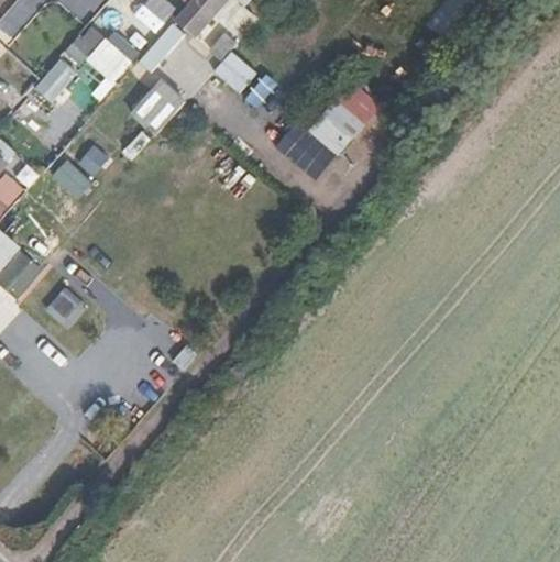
[(11,0),(0,14),(0,42),(4,45),(32,10),(19,0),(11,0)]
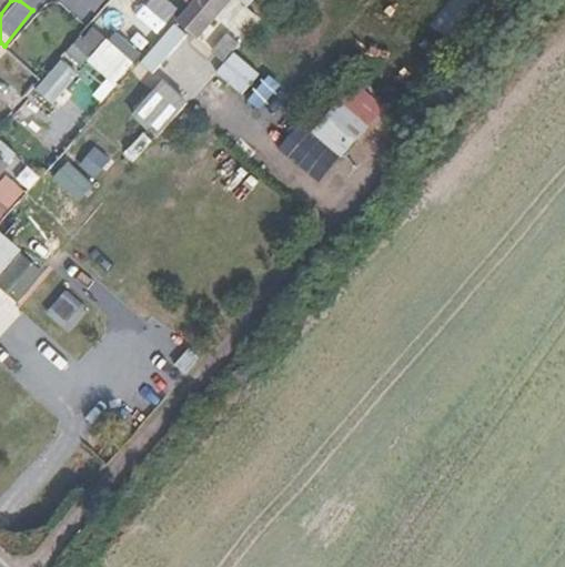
[(72,0),(90,14),(102,0),(72,0)]
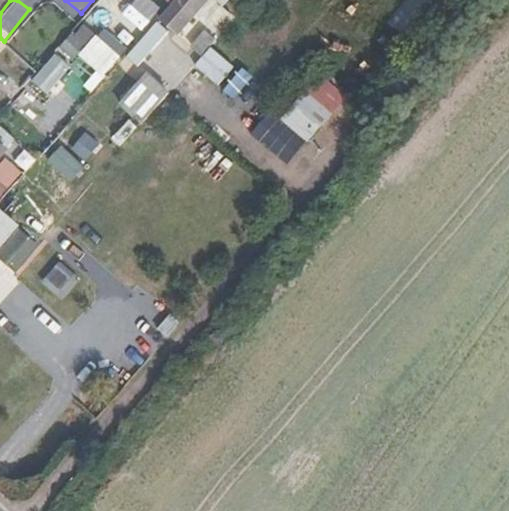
[(152,0),(145,9),(201,53),(233,13),(223,6),(227,0),(152,0)]
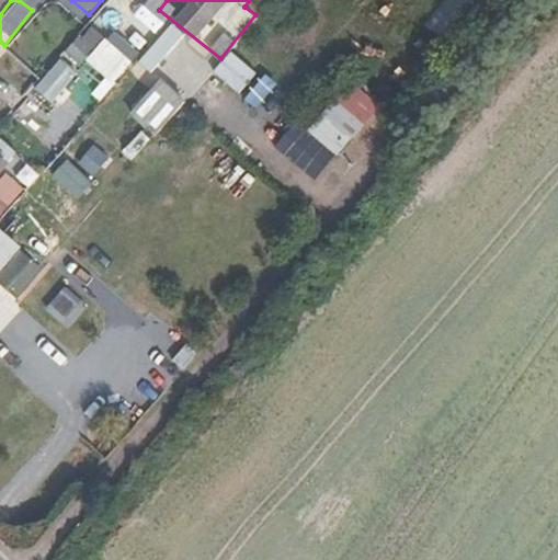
[(442,0),(425,19),(455,44),(493,0),(442,0)]
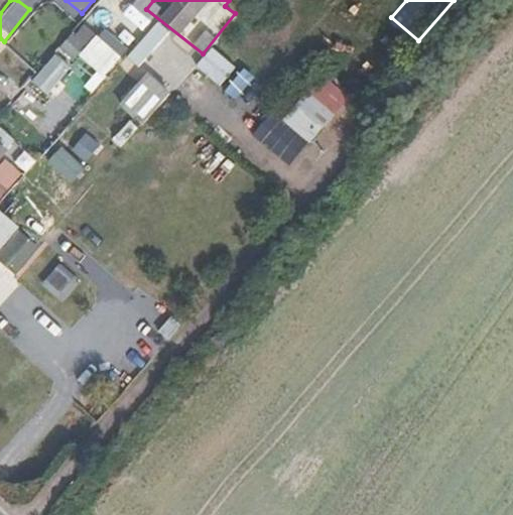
[(128,56),(142,69),(172,32),(158,20),(128,56)]
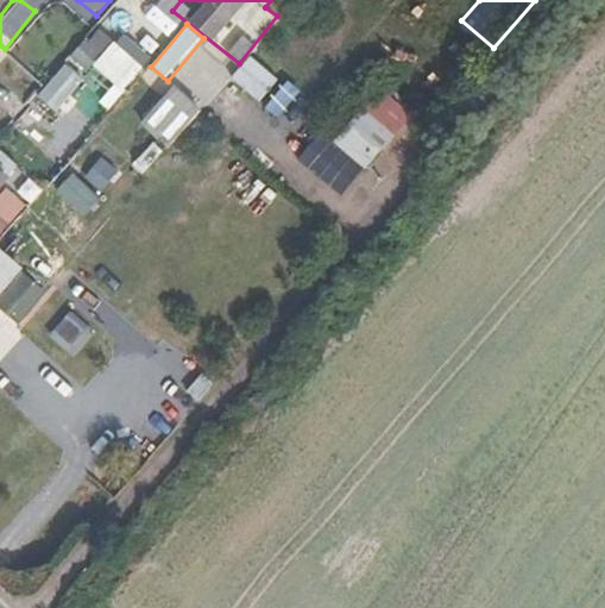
[(94,27),(70,56),(84,68),(108,39),(94,27)]
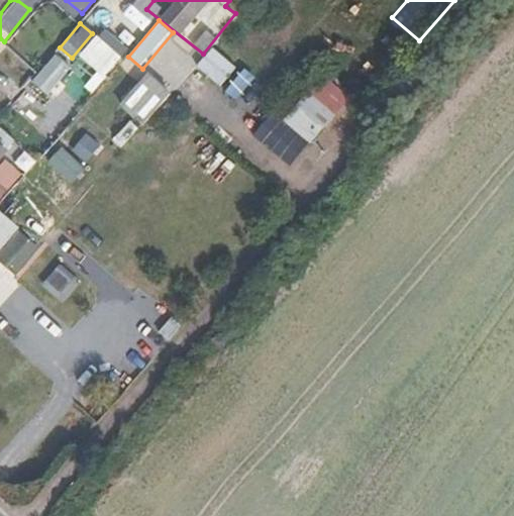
[(97,36),(72,62),(94,83),(118,57),(97,36)]
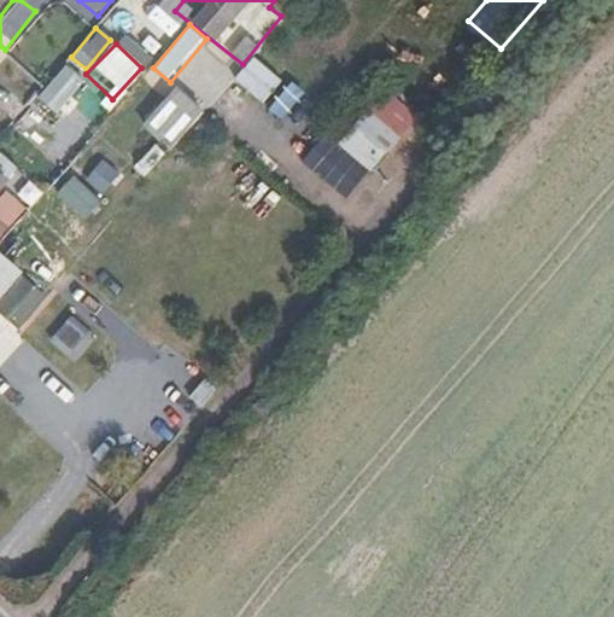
[(261,104),(282,80),(255,56),(233,79),(261,104)]
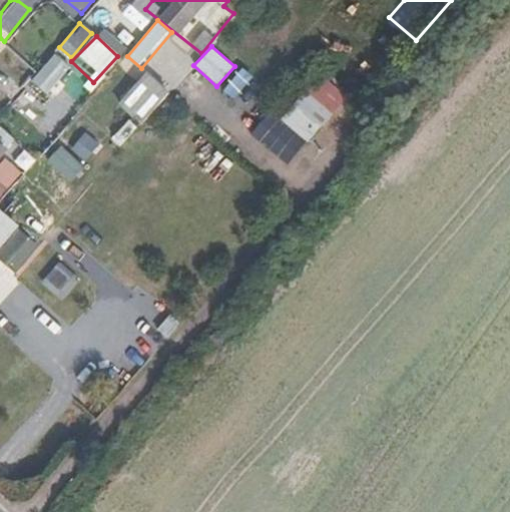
[(54,52),(30,80),(47,94),(71,66),(54,52)]
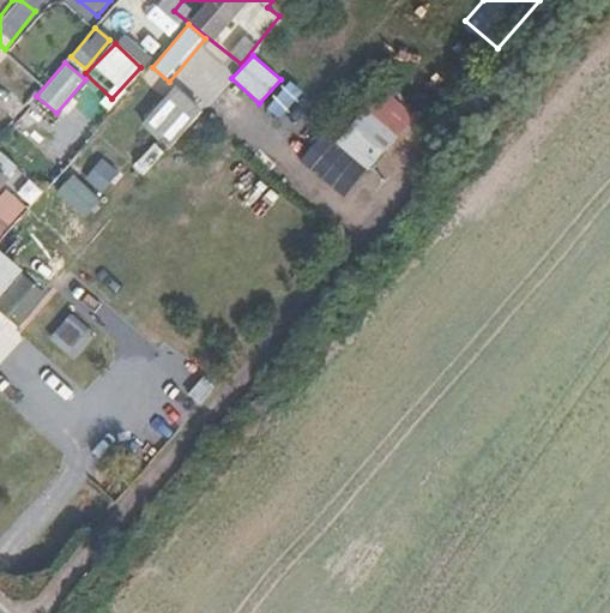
[(176,84),(142,121),(168,148),(204,110),(176,84)]
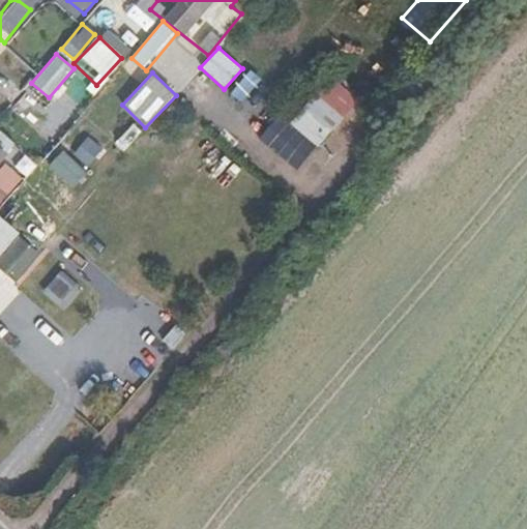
[(317,148),(359,101),(332,78),(290,124),(317,148)]
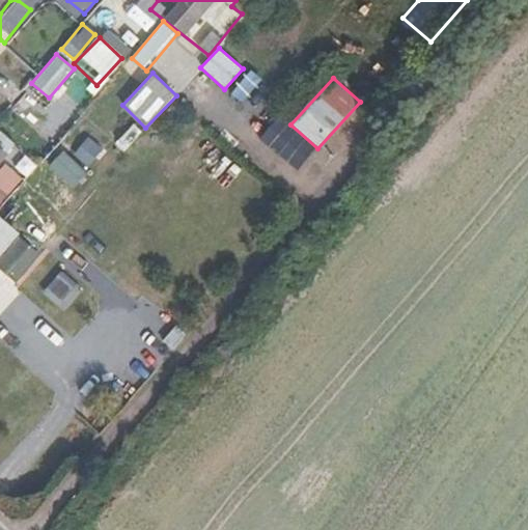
[(250,112),(259,101),(238,82),(227,94),(250,112)]
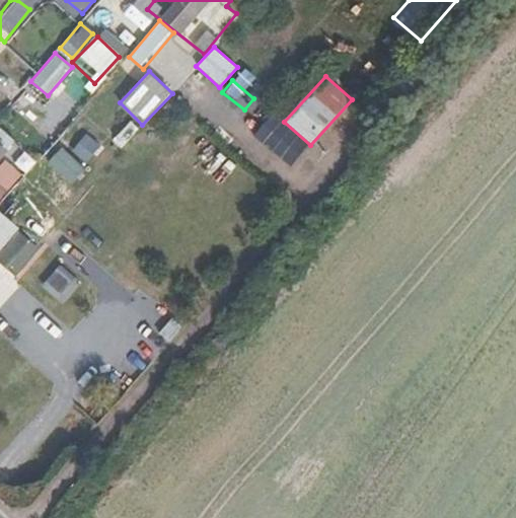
[(44,94),(37,107),(45,113),(25,144),(41,153),(68,108),(44,94)]
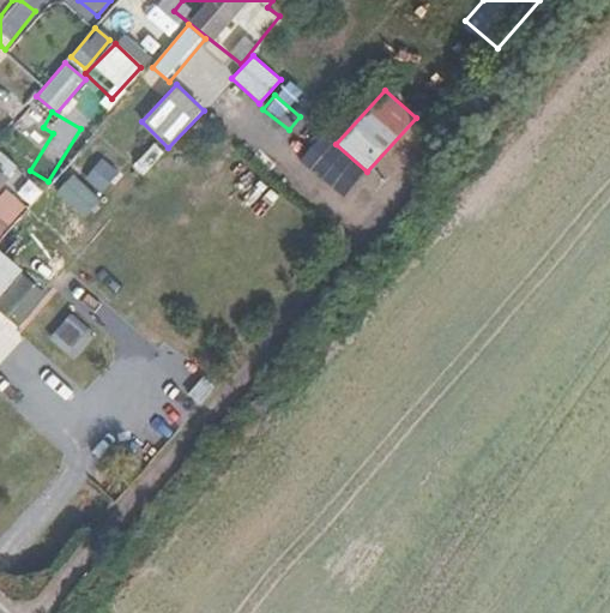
[(291,144),(266,173),(308,210),(333,181),(291,144)]
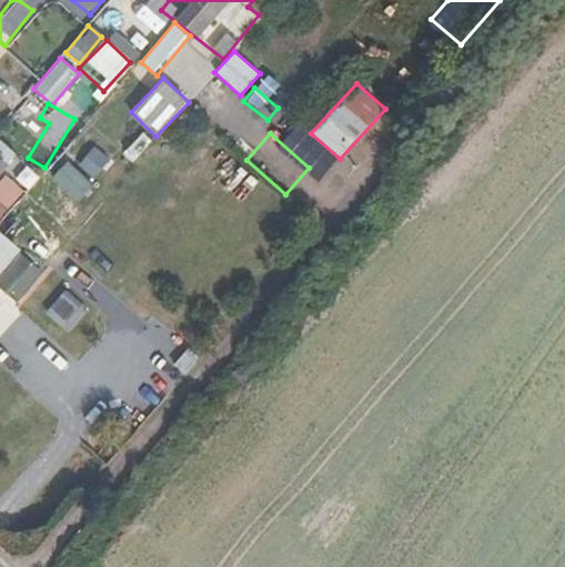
[(92,144),(78,164),(96,178),(110,157),(92,144)]
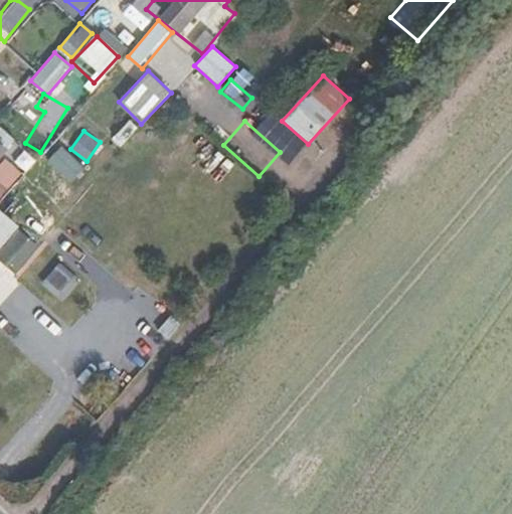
[(4,157),(0,162),(0,198),(22,170),(4,157)]
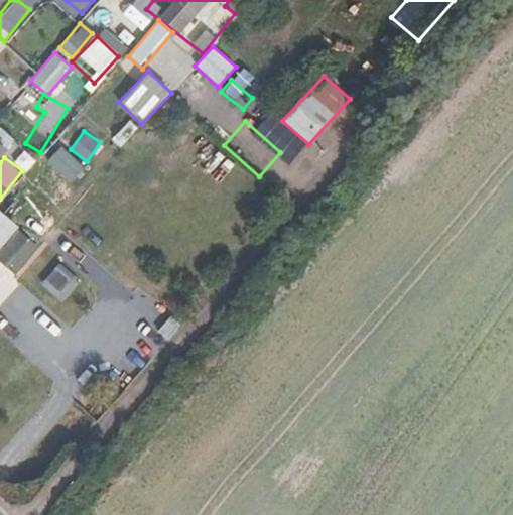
[(24,273),(39,289),(60,268),(44,253),(24,273)]
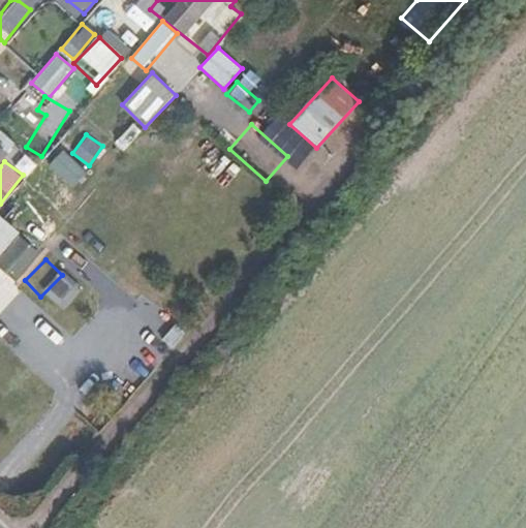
[(57,314),(81,289),(64,275),(41,300),(57,314)]
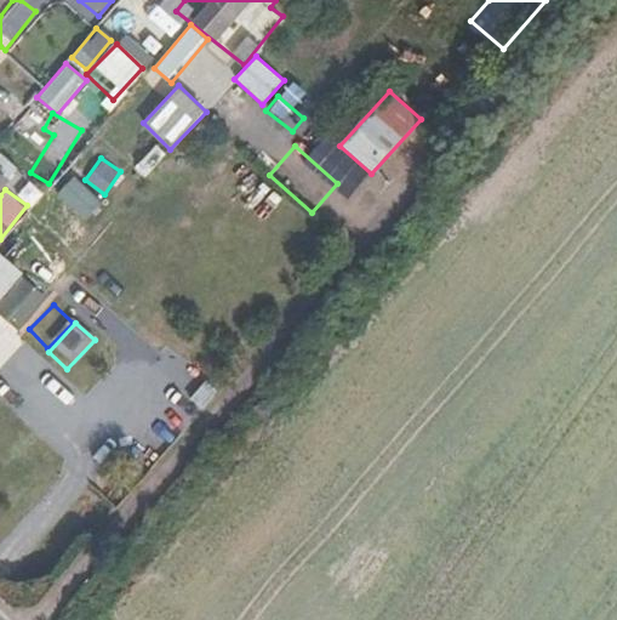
[(155,369),(153,371),(196,410),(216,390),(167,346),(150,364),(155,369)]
